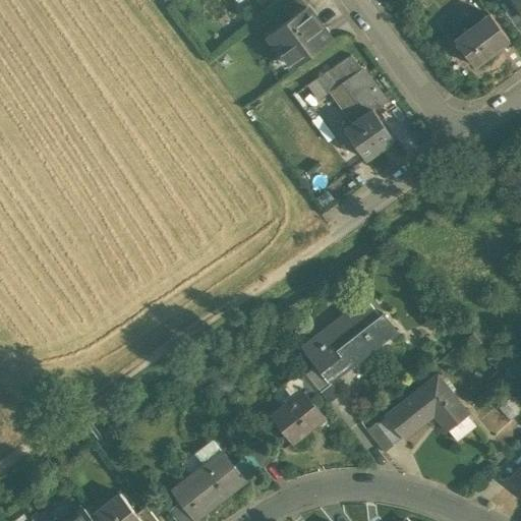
[(307,7),(270,36),(294,69),(332,41),(307,7)]
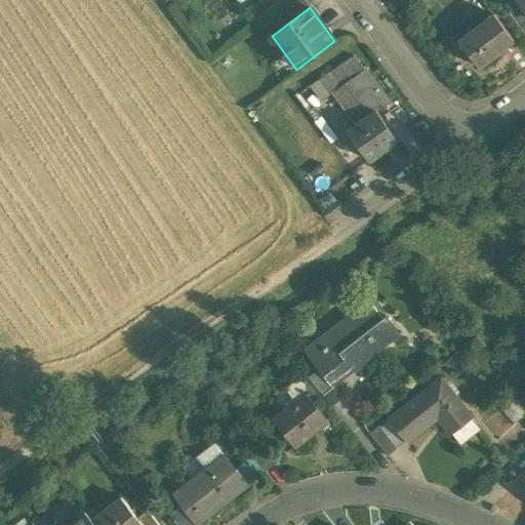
[(513,41),(493,15),(458,41),(477,68),(513,41)]
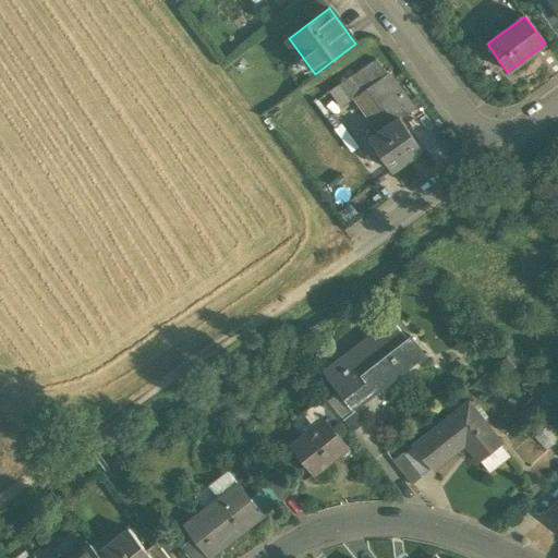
[(377,61),(356,76),(366,91),(373,86),(388,75),(377,61)]
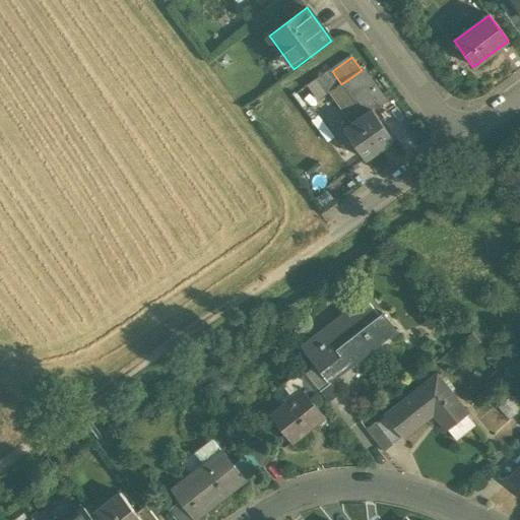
[(386,103),(362,70),(347,80),(372,112),(373,111),(386,103)]
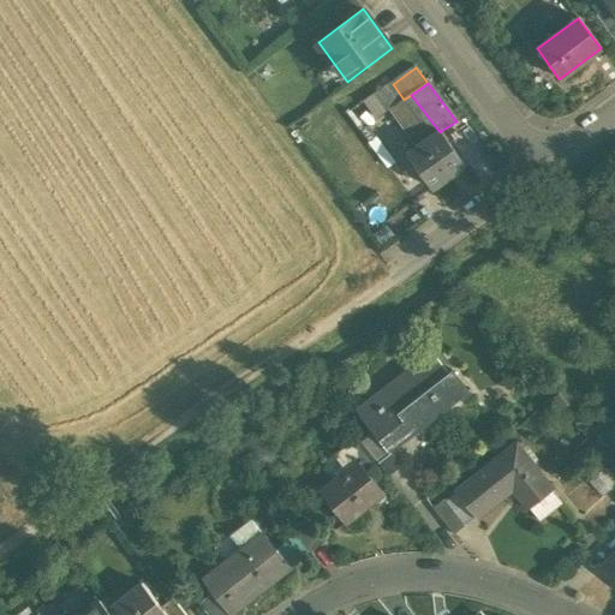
[(372,117),(377,126),(381,124),(392,144),(402,139),(388,109),(372,117)]
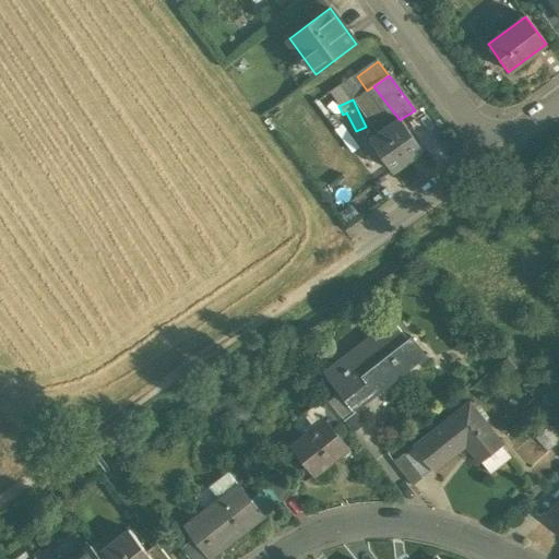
[(400,120),(370,142),(393,174),(425,151),(401,119),(400,120)]
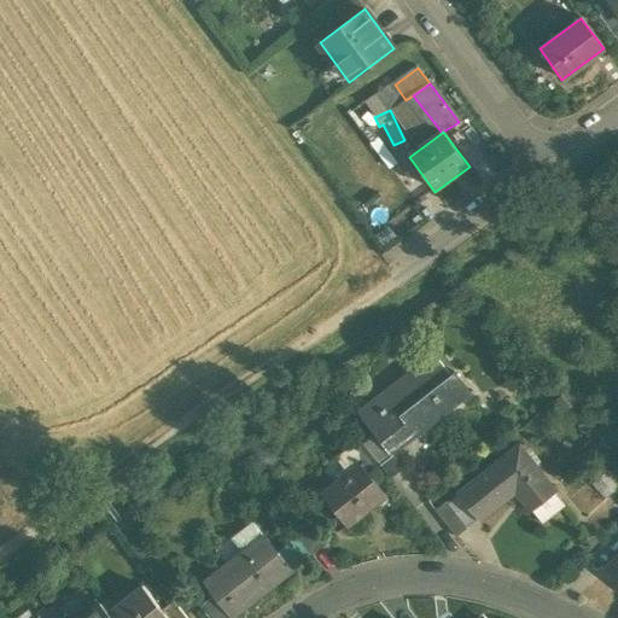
[(419,365),(357,412),(375,435),(388,450),(389,450),(417,429),(420,433),(470,394),(454,374),(450,377),(437,361),(424,372),(419,365)]
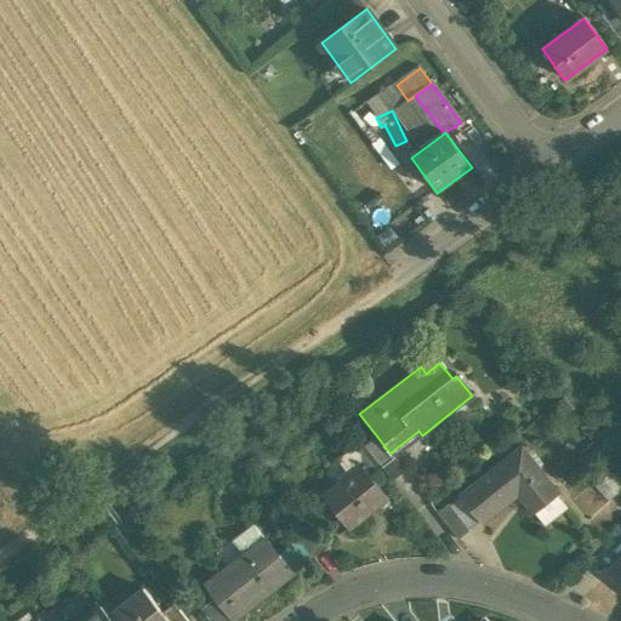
[(389,453),(377,437),(365,445),(380,463),(392,479),(404,469),(391,453),(389,453)]
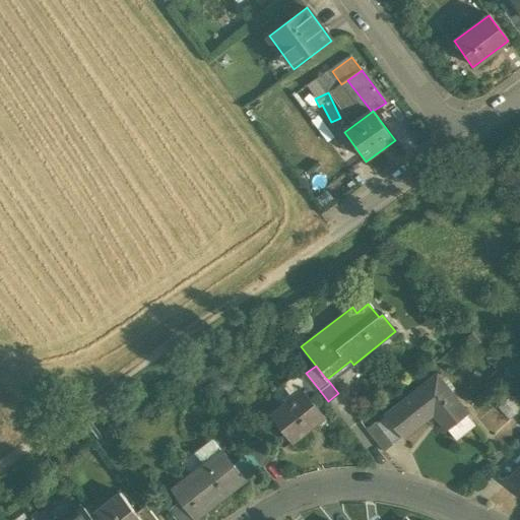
[(302,388),(310,398),(320,391),(303,369),(282,385),(290,396),(302,388)]
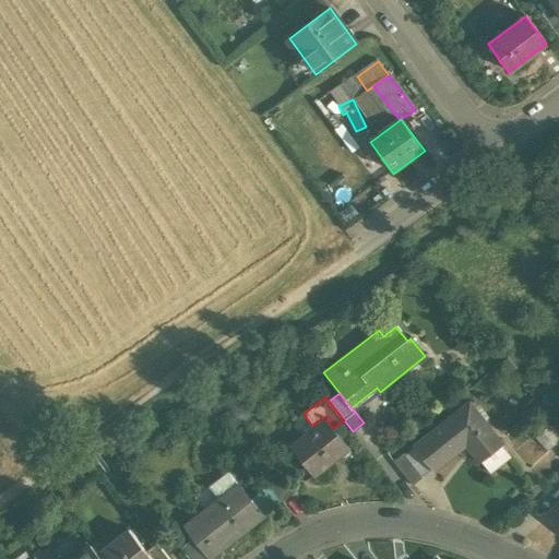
[(472,404),(416,447),(435,470),(468,443),(483,462),(503,445),(472,404)]
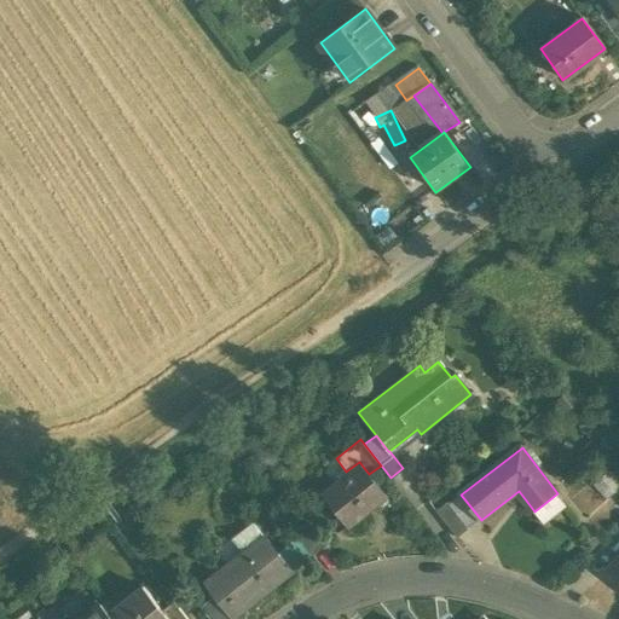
[(319,492),(347,530),(387,499),(369,474),(359,462),(346,472),(319,492)]
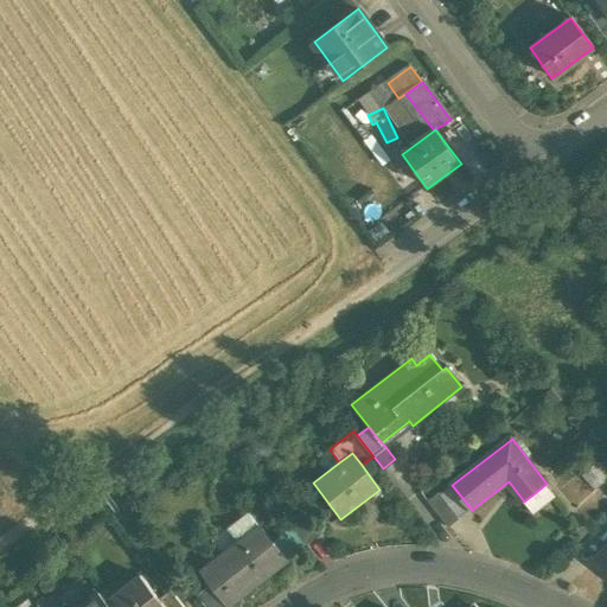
[(472,510),(452,485),(440,494),(460,519),(472,510)]
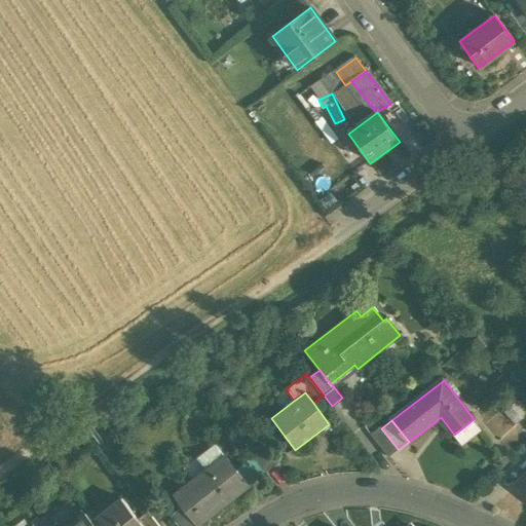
[(381,428),(380,426),(371,434),(389,457),(399,450),(381,428)]
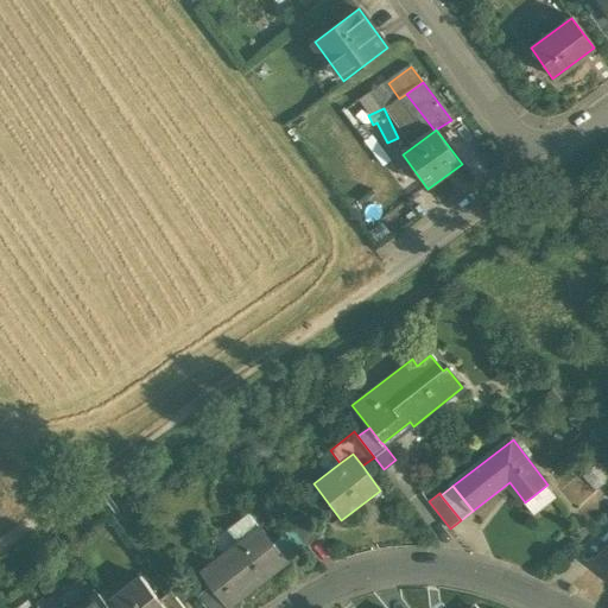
[(305,545),(306,546),(318,538),(297,511),(285,519),(291,527),(305,545)]
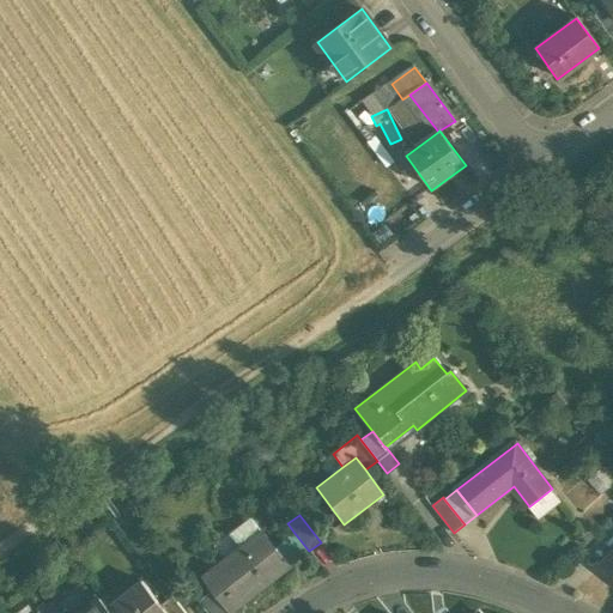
[(236,532),(247,545),(265,533),(254,519),(236,532)]
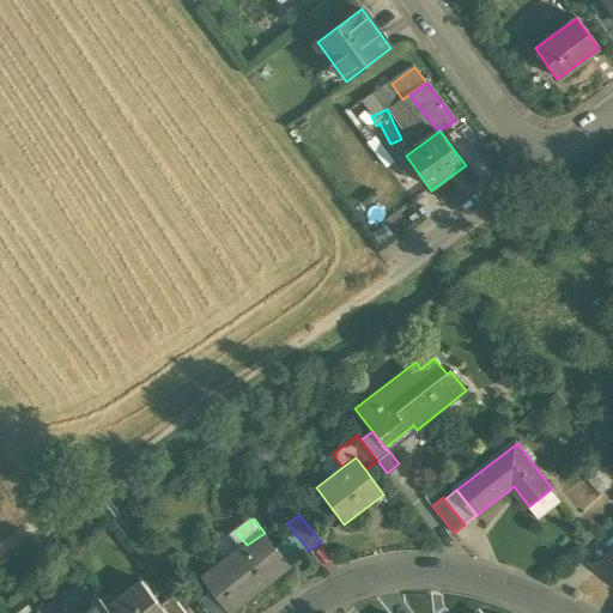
[(293,532),(275,546),(289,564),(308,550),(293,532)]
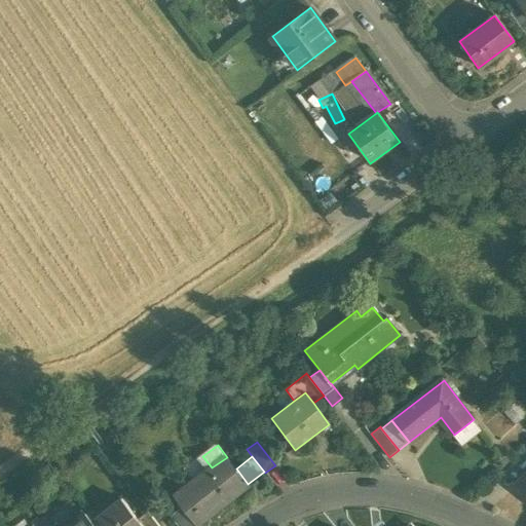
[(227,457),(212,467),(221,481),(236,468),(227,457)]
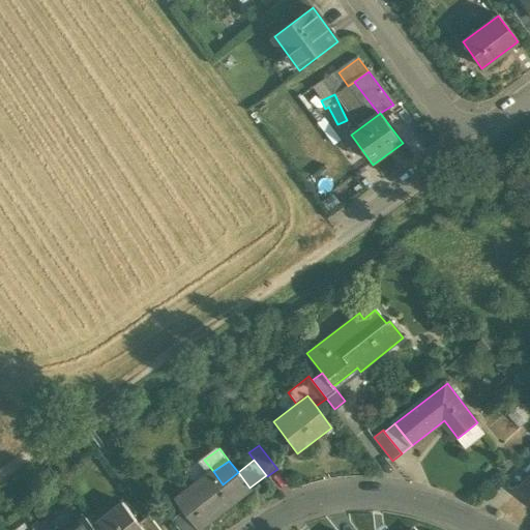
[(223,484),(213,471),(195,486),(195,484),(183,493),(193,504),(184,510),(197,526),(211,513),(213,516),(249,488),(238,472),(223,484)]
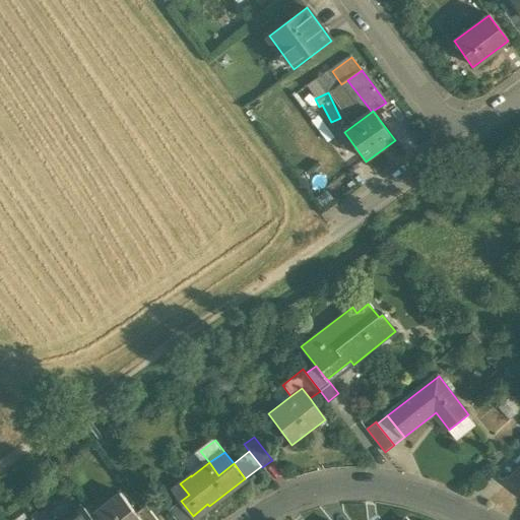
[(519,465),(507,477),(519,492),(519,465)]
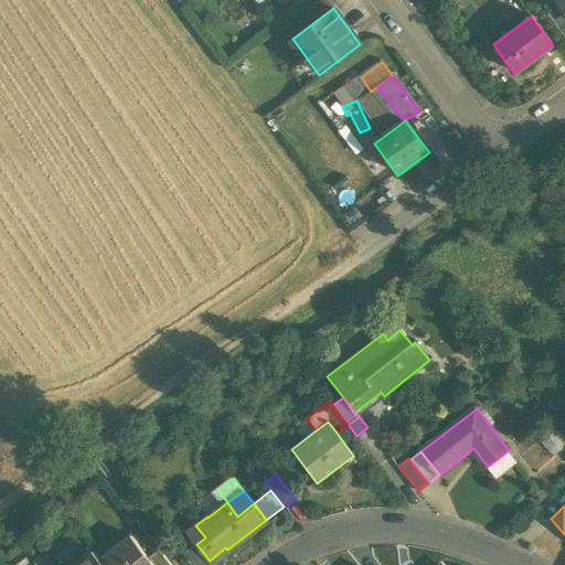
[(156,564),(149,556),(131,534),(116,545),(120,551),(104,563),(105,564),(156,564)]
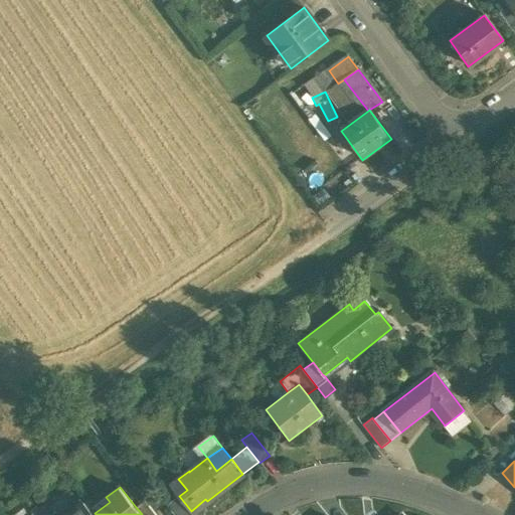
[(174,514),(185,514),(191,511),(179,496),(167,505),(174,514)]
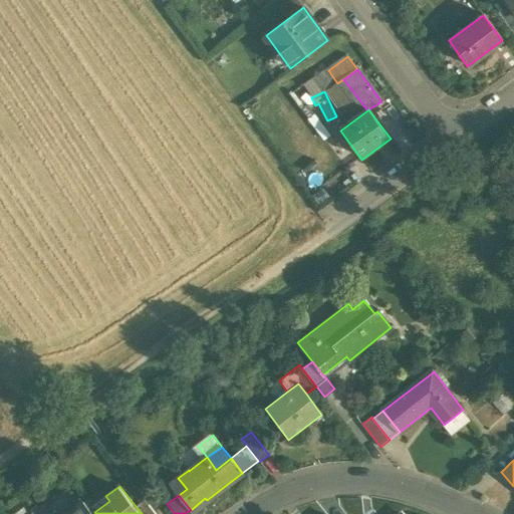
[(156,513),(145,499),(136,506),(142,513),(156,513)]
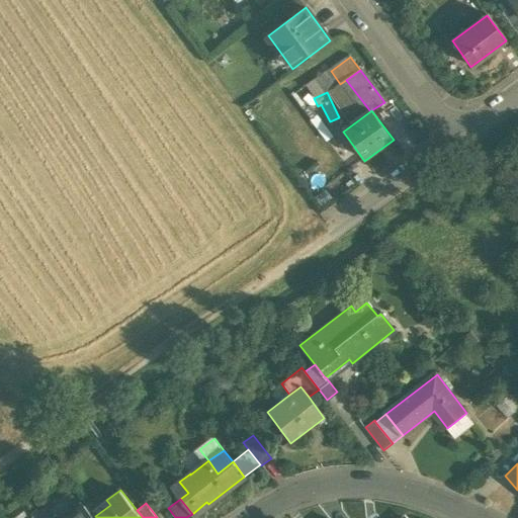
[(96,517),(95,516),(86,505),(68,517),(96,517)]
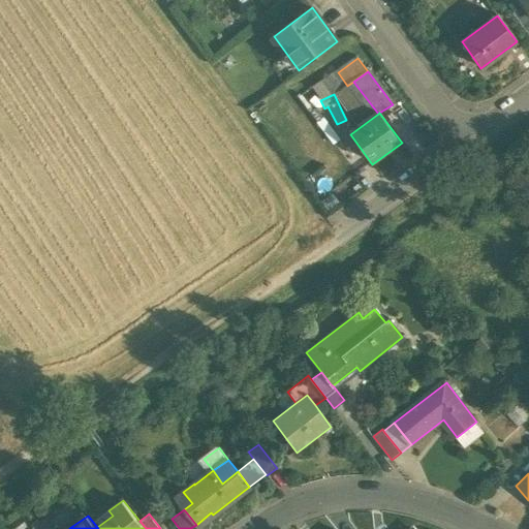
[(34,528),(51,528),(43,520),(33,527),(34,528)]
